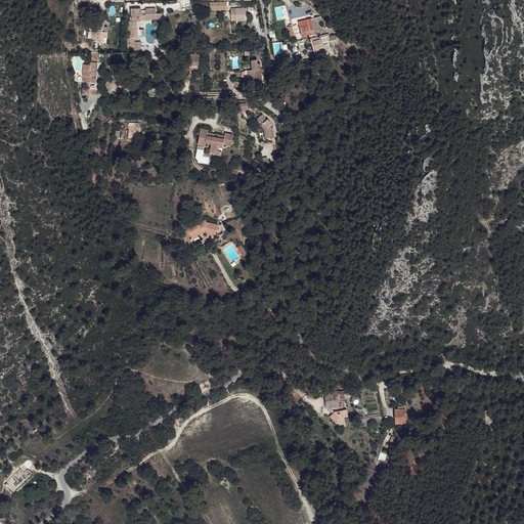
[(156,8),(146,9),(146,10),(146,15),(141,15),(140,10),(140,8),(131,9),(131,16),(130,16),(130,22),(129,22),(130,30),(131,30),(131,33),(129,33),(129,35),(131,35),(131,38),(129,38),(127,38),(128,51),(135,51),(135,53),(141,53),(141,42),(135,42),(134,37),(142,37),(141,30),(139,30),(139,19),(145,19),(145,20),(149,19),(161,18),(161,13),(157,13),(156,8)]
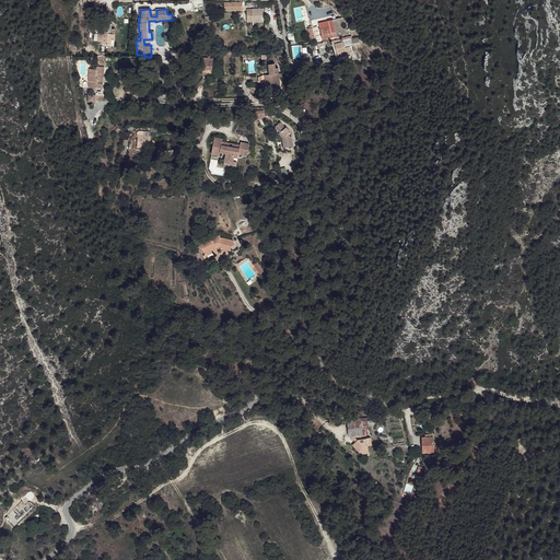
[(247,9),(247,22),(264,22),(264,9),(260,9),(258,9),(247,9)]
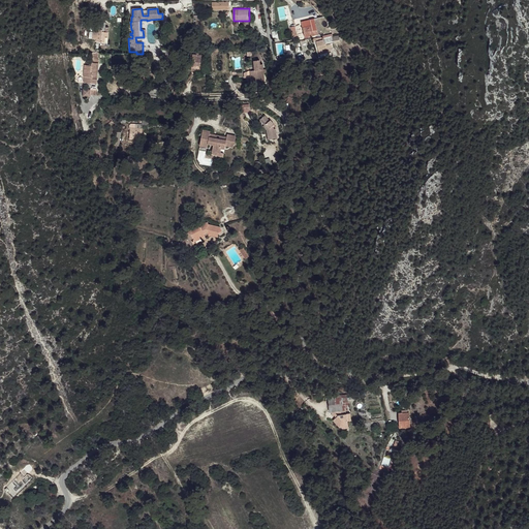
[(317,19),(301,22),(305,37),(321,34),(317,19)]
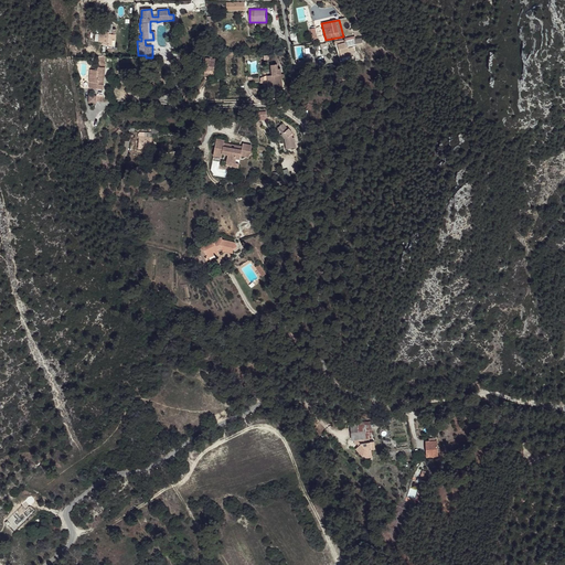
[(109,31),(100,31),(99,34),(99,41),(99,42),(104,42),(104,44),(115,45),(116,34),(112,34),(113,30),(109,30),(109,31)]
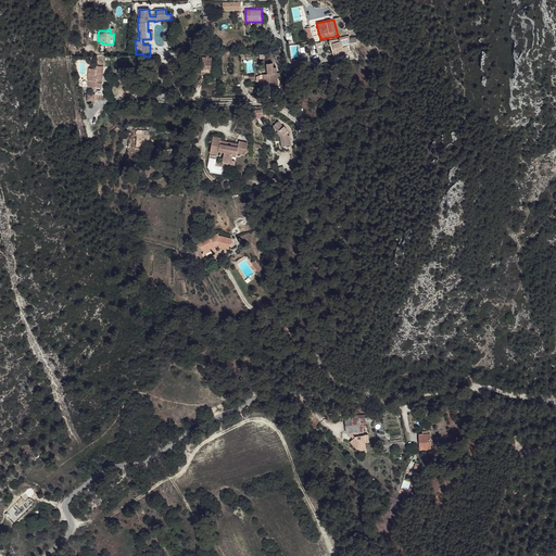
[(339,39),(329,41),(330,45),(332,45),(336,57),(344,54),(349,53),(348,47),(343,47),(342,45),(341,40),(339,40),(339,39)]
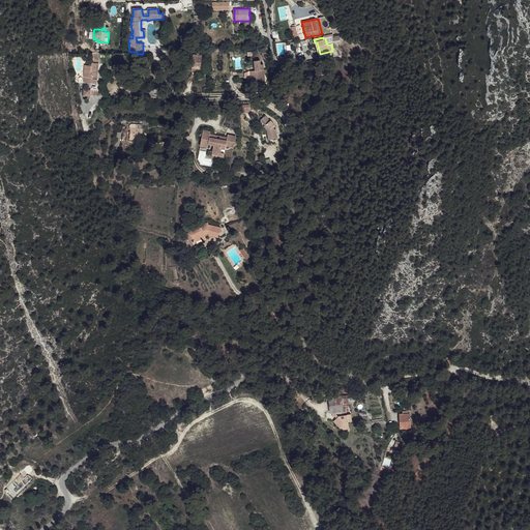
[(171,59),(171,50),(159,50),(160,57),(160,58),(162,59),(171,59)]
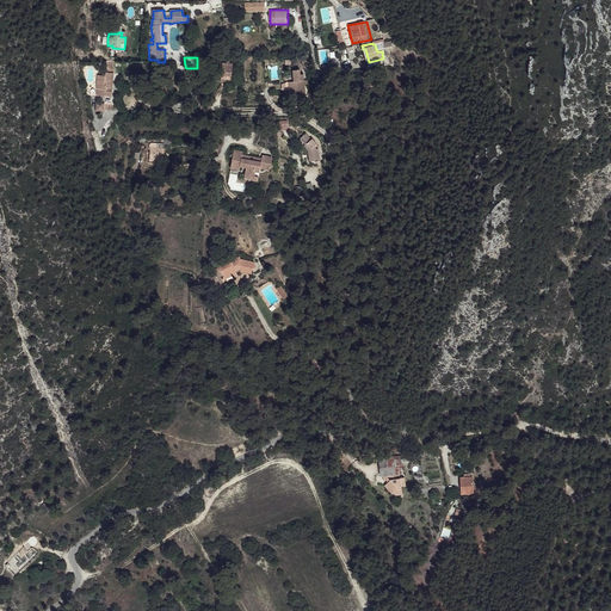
[(99,96),(102,96),(102,103),(97,103),(96,111),(104,112),(104,109),(105,103),(111,104),(115,68),(113,68),(113,61),(106,61),(105,75),(98,75),(97,88),(97,93),(99,93),(99,96)]
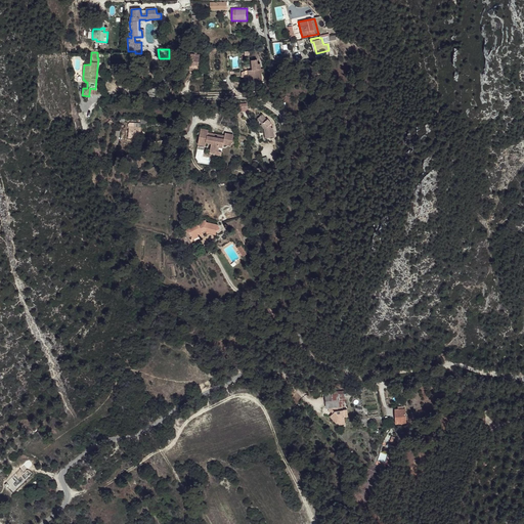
[(193,59),(190,59),(189,69),(198,70),(200,53),(194,53),(193,59)]
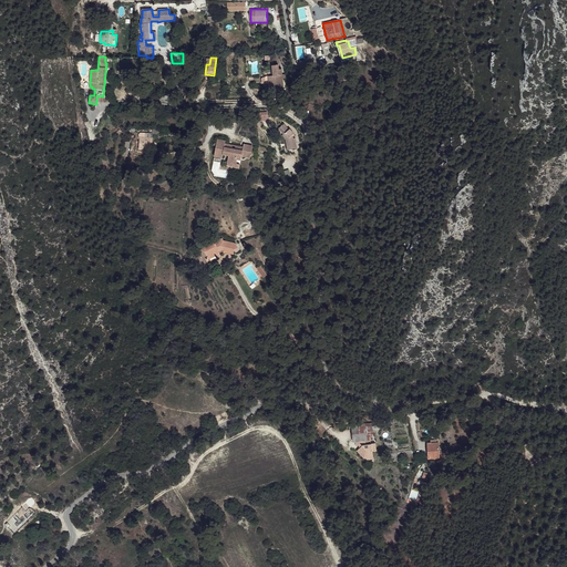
[(272,65),(272,75),(265,76),(266,79),(261,79),(261,83),(266,83),(274,83),(274,86),(284,86),(282,79),(282,74),(281,69),(279,69),(278,64),(272,65)]
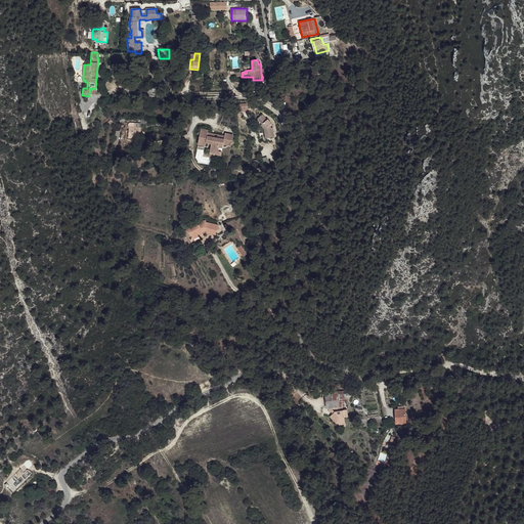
[(271,124),(268,119),(267,120),(262,115),(258,119),(262,124),(264,123),(266,127),(264,129),(266,138),(274,136),(273,128),(271,128),(270,125),(271,124)]
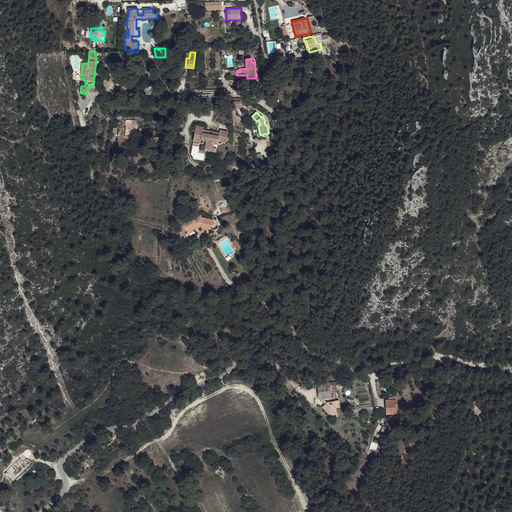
[(136,121),(126,121),(125,121),(125,125),(126,125),(126,135),(137,135),(137,124),(136,124),(136,121)]
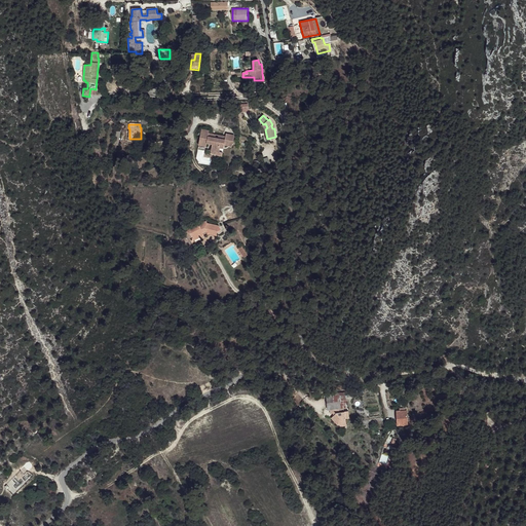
[(209,130),(201,129),(198,145),(207,146),(207,143),(212,144),(211,150),(219,152),(220,147),(223,148),(224,145),(232,146),(234,136),(226,134),(225,137),(225,140),(218,139),(215,138),(208,137),(209,134),(209,130)]
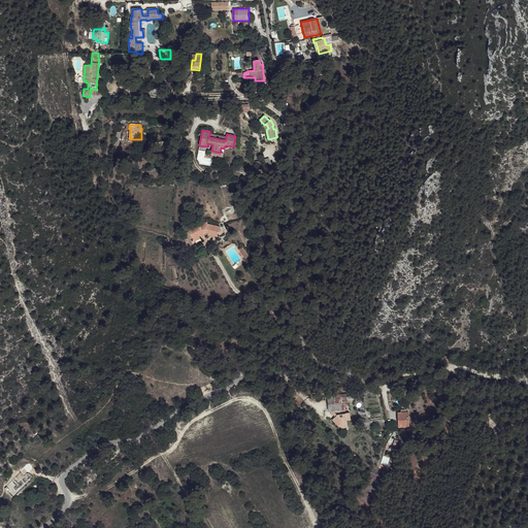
[(207,222),(189,230),(188,232),(191,233),(193,239),(200,236),(201,239),(202,240),(205,238),(204,234),(207,233),(208,233),(207,236),(210,236),(211,234),(218,236),(219,232),(222,231),(220,227),(208,224),(207,222)]
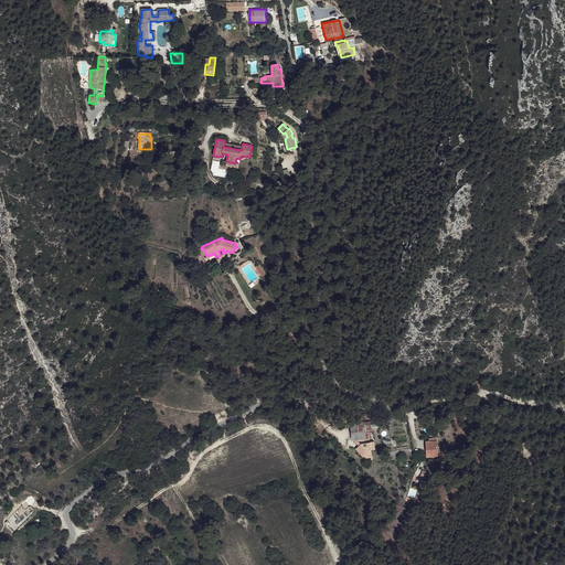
[(259,265),(256,267),(262,277),(266,275),(259,265)]
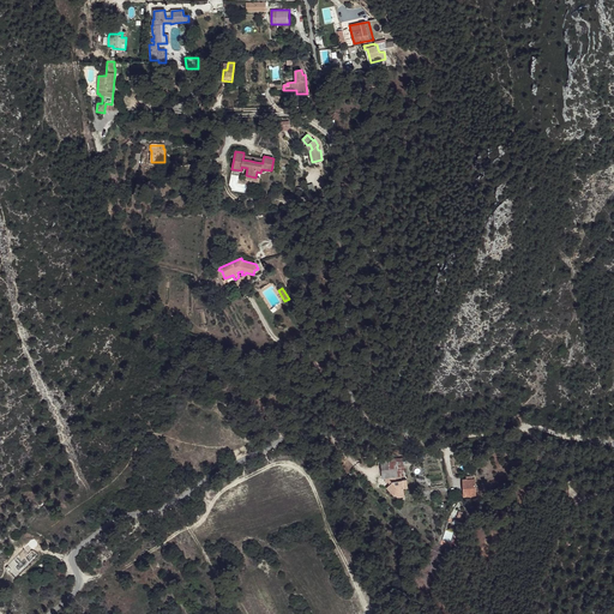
[(403,459),(380,462),(383,479),(385,477),(401,476),(405,475),(403,459)]
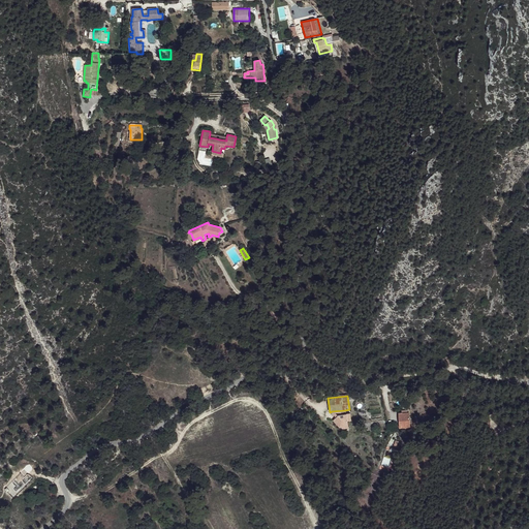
[(345,410),(332,411),(333,416),(337,415),(338,416),(337,417),(333,421),(340,427),(342,427),(348,426),(347,422),(347,419),(351,419),(350,413),(345,413),(345,410)]
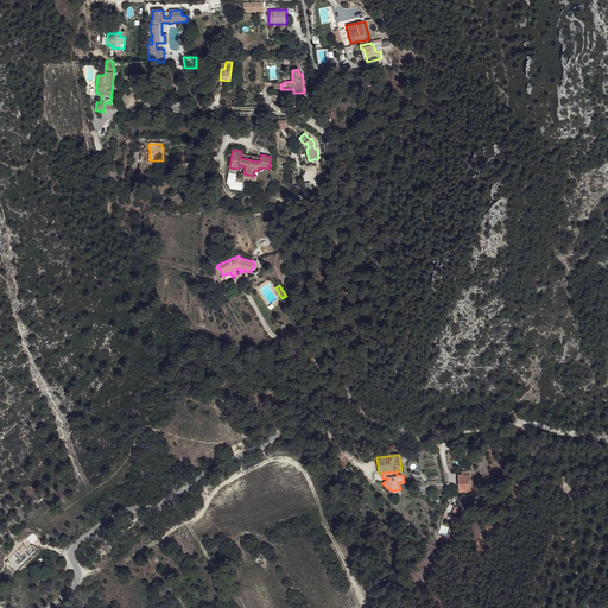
[(460,492),(470,492),(470,474),(469,474),(469,472),(462,472),(462,475),(458,475),(460,492)]
